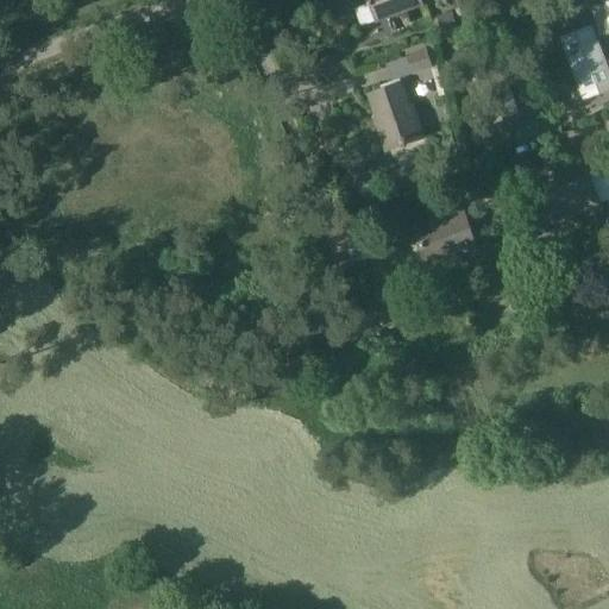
[(366,0),(376,24),(424,6),(421,0),(366,0)]
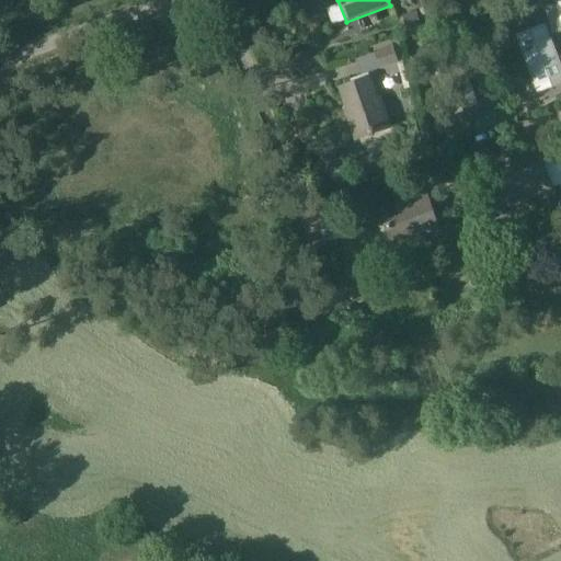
[(560,83),(560,65),(546,25),(516,36),(538,92),(560,83)]
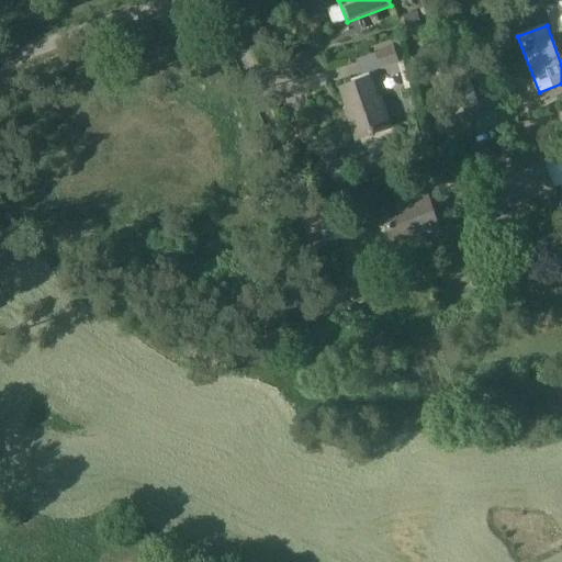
[(475,105),(462,60),(438,68),(452,112),(475,105)]
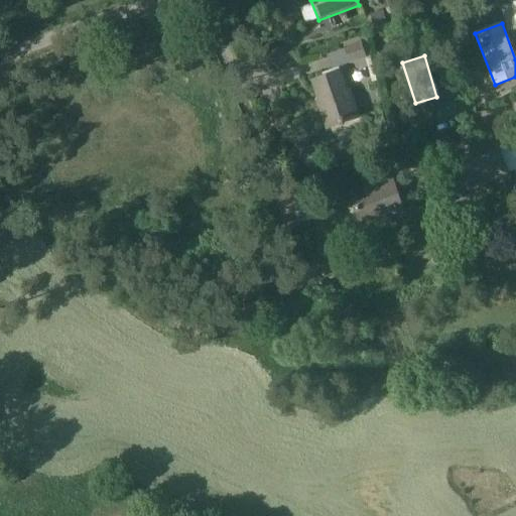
[(329,125),(356,115),(341,74),(314,83),(329,125)]
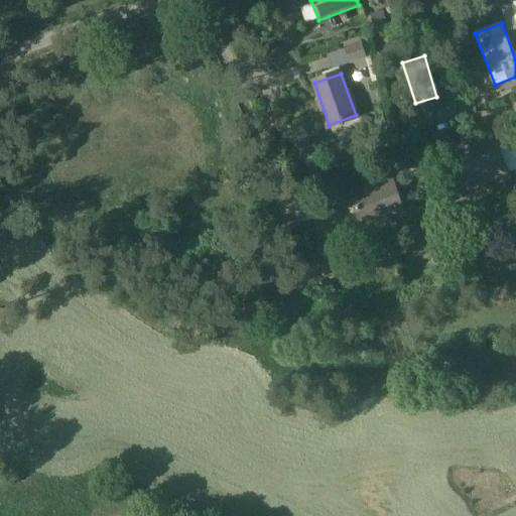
[(454,158),(465,191),(509,175),(499,143),(454,158)]
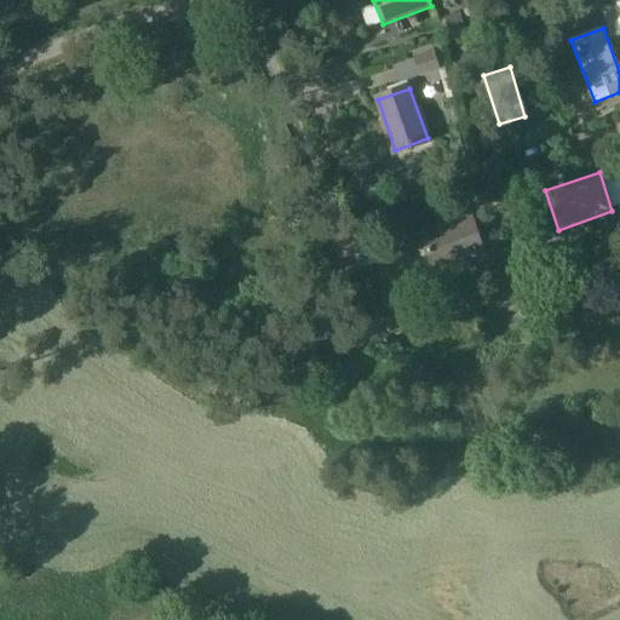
[(436,223),(438,228),(420,234),(432,271),(487,253),(471,210),(436,223)]
